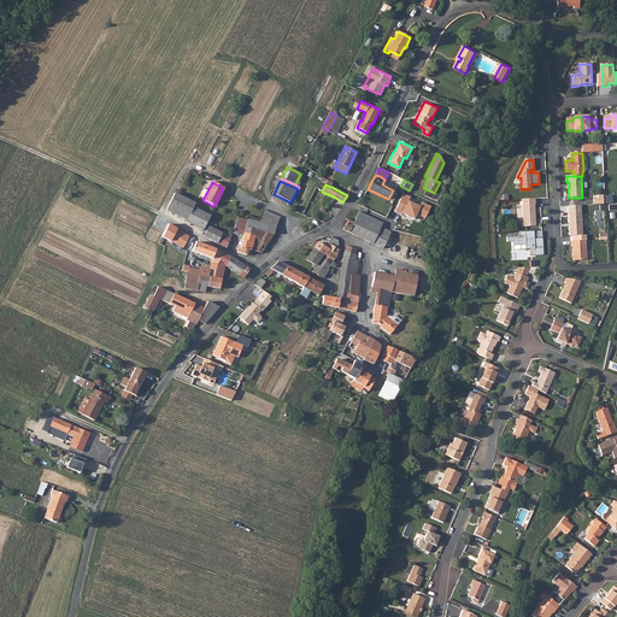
[(174,193),(165,210),(201,229),(209,215),(192,206),(193,203),(174,193)]
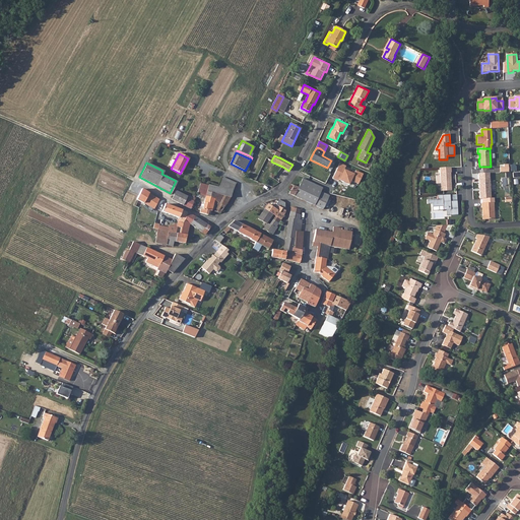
[(339,164),(332,179),(339,182),(339,181),(349,186),(352,182),(360,186),(364,176),(355,172),(353,175),(344,171),(346,167),(339,164)]
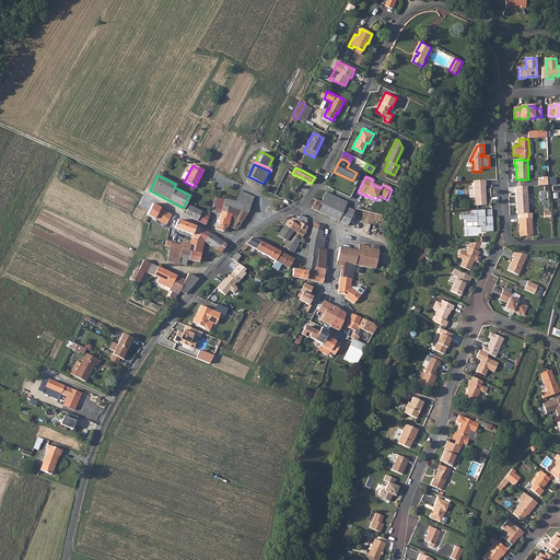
[(296,189),(294,191),(293,194),(300,198),(311,184),(304,179),(296,189)]
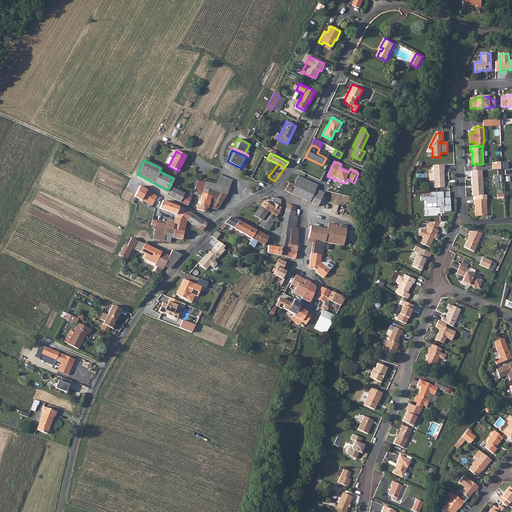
[(444,165),(433,166),(434,189),(444,188),(443,175),(443,174),(442,171),(444,171),(444,165)]
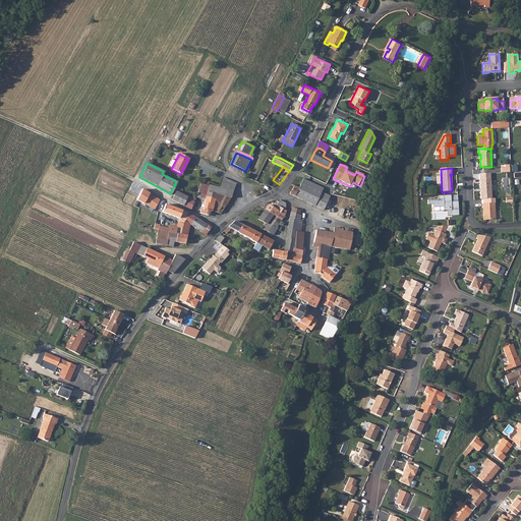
[(480,192),(480,199),(491,199),(490,173),(478,173),(480,189),(481,190),(481,191),(480,192)]
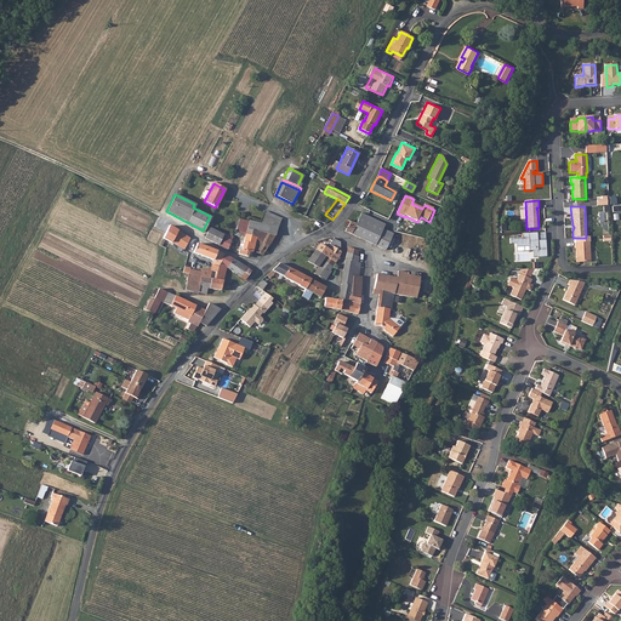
[(279,227),(283,218),(267,212),(263,222),(279,227)]
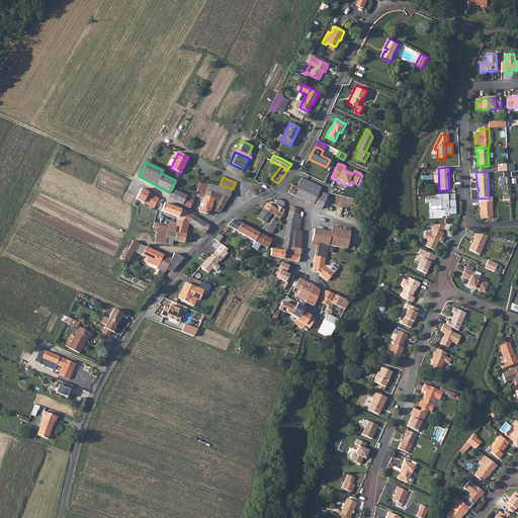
[(314,186),(315,184),(301,178),(297,187),(291,184),(291,185),(288,192),(307,201),(311,193),(311,192),(314,186)]
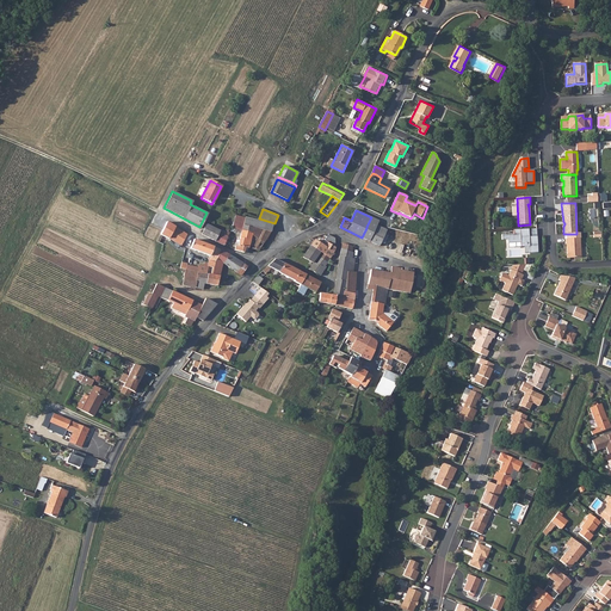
[(259,218),(258,220),(244,216),(241,229),(241,230),(252,232),(252,235),(258,239),(265,242),(272,233),(275,223),(259,218)]
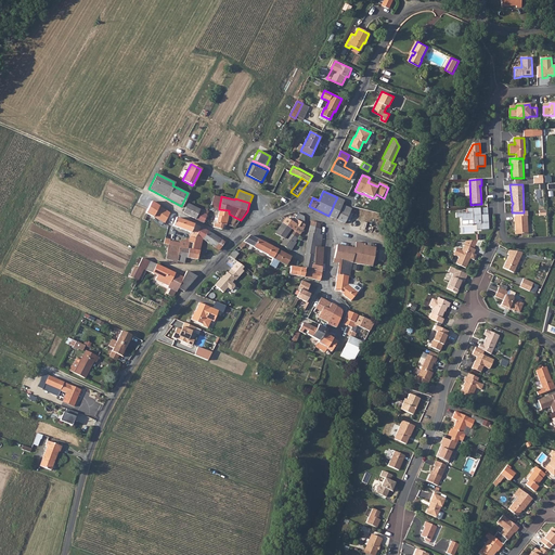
[(335,219),(337,217),(339,211),(339,209),(343,204),(343,203),(336,199),(333,206),(333,207),(328,216),(335,219)]
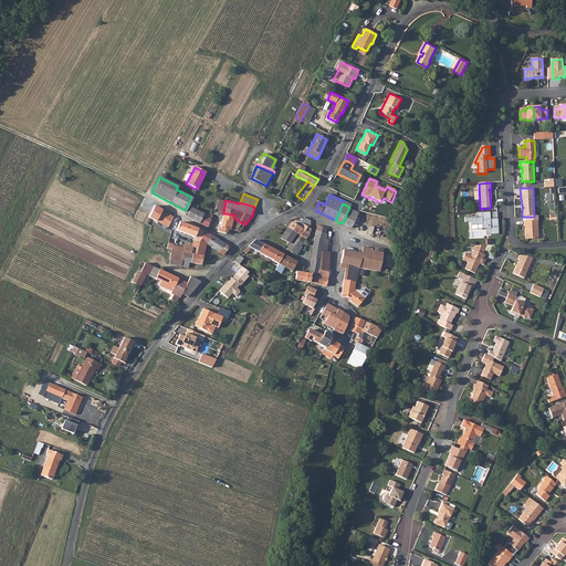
[(173,217),(155,206),(149,218),(153,219),(155,220),(155,219),(167,228),(173,217)]
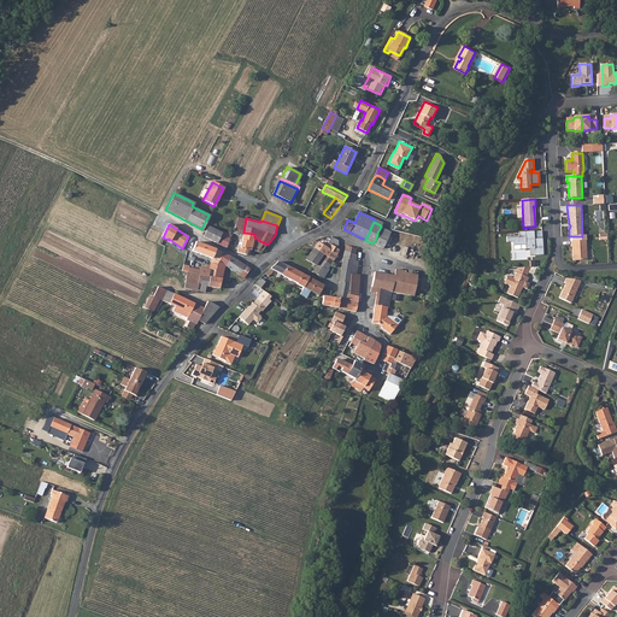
[(207,225),(203,236),(204,236),(217,244),(222,233),(207,225)]
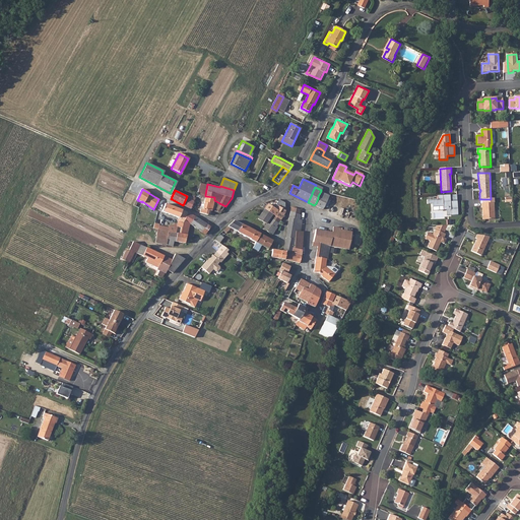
[(314,205),(323,209),(329,195),(321,191),(318,196),(318,198),(316,203),(314,205)]
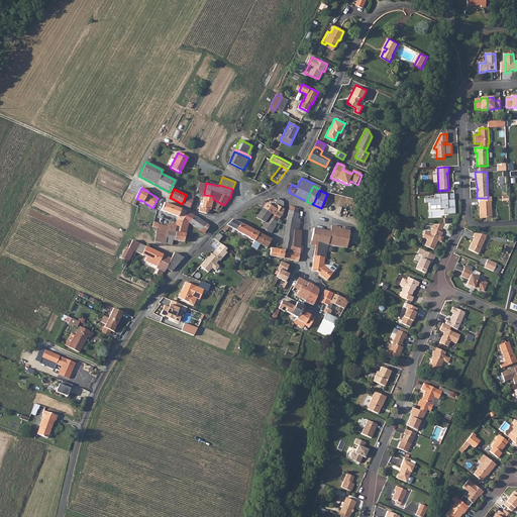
[(206,213),(207,209),(210,210),(213,199),(213,196),(204,195),(204,194),(196,192),(195,196),(198,197),(198,198),(204,197),(202,208),(199,207),(198,211),(206,213)]
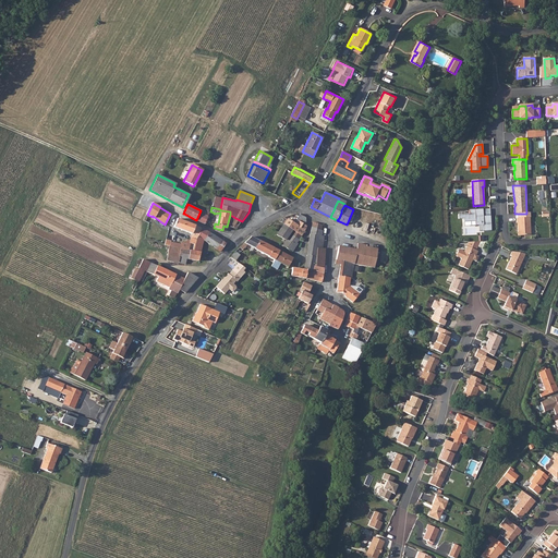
[(196,220),(204,223),(205,223),(208,216),(206,215),(207,213),(201,209),(201,210),(196,220)]
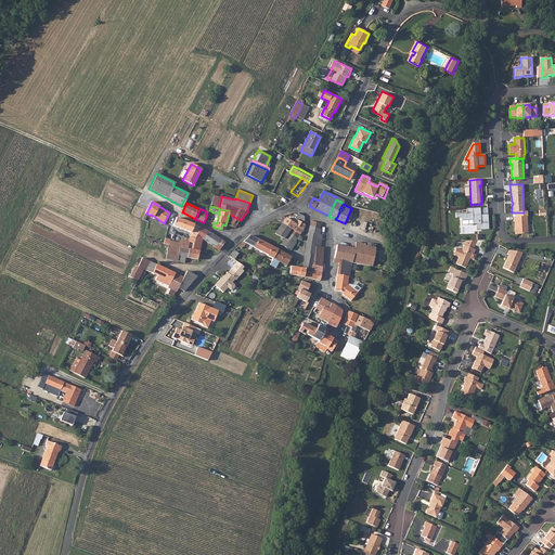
[(480,216),(480,208),(466,209),(467,214),(455,214),(456,218),(461,218),(462,221),(473,221),(473,224),(476,224),(480,224),(480,231),(489,230),(488,215),(480,216)]
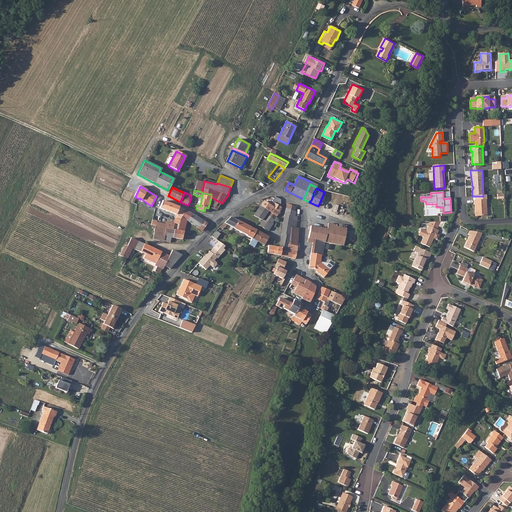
[(281,209),(281,199),(276,196),(270,204),(264,201),(261,206),(268,211),(271,212),(277,216),(281,209)]
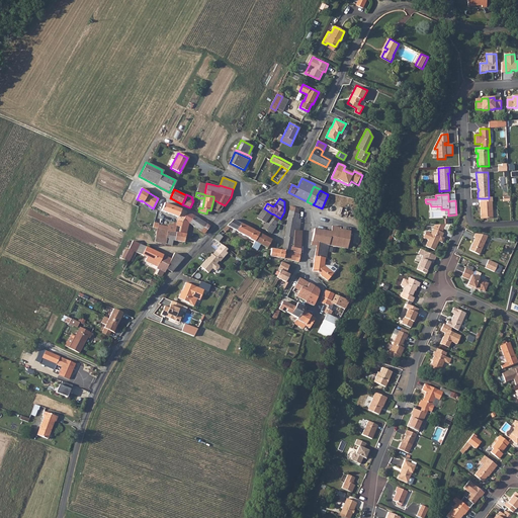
[(198,201),(193,199),(193,200),(190,207),(195,209),(198,201)]
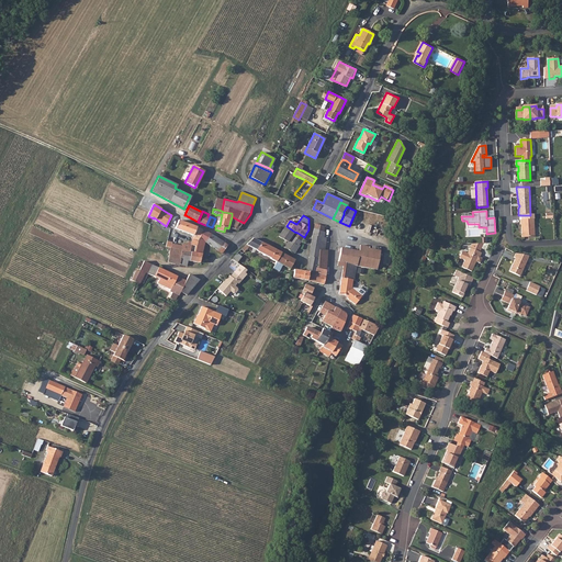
[(175,228),(193,236),(191,239),(198,242),(199,239),(203,229),(194,226),(184,223),(178,220),(175,228)]
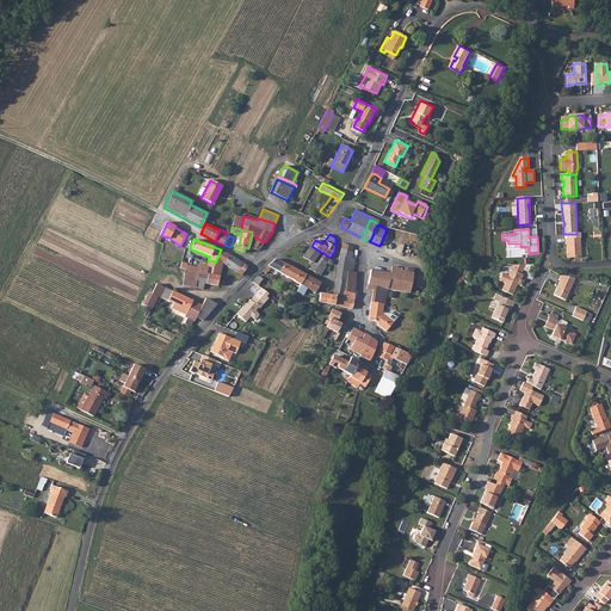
[(265,242),(258,239),(252,248),(259,250),(265,242)]
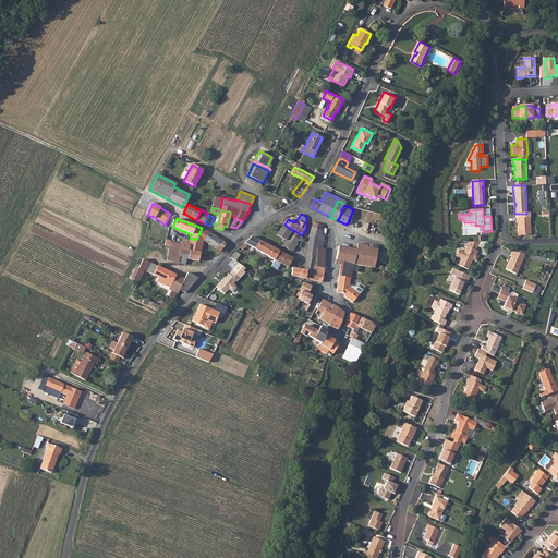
[(530,218),(517,219),(517,223),(518,223),(518,237),(531,235),(530,218)]
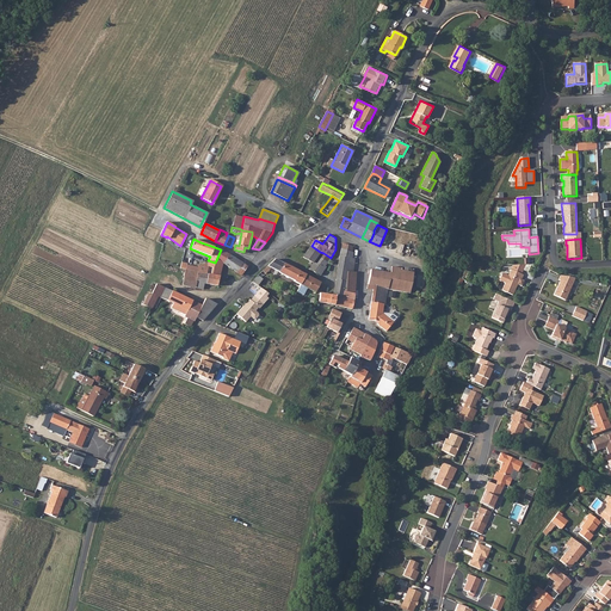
[(312,246),(303,257),(313,263),(313,261),(320,252),(312,246)]
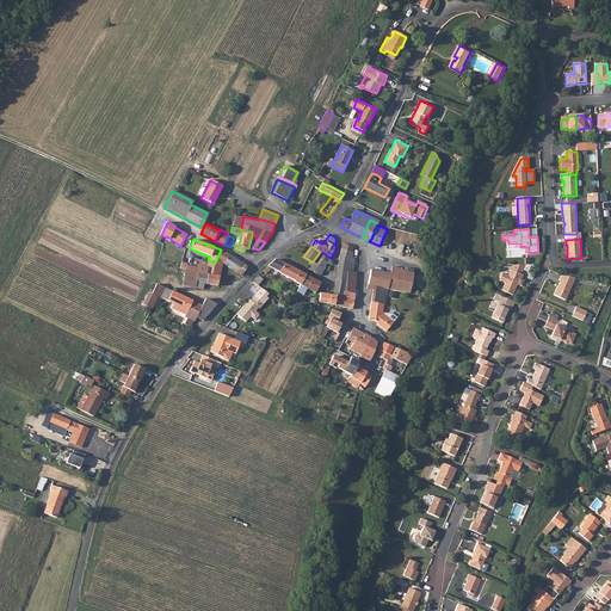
[(223,264),(228,254),(227,253),(221,250),(216,260),(222,264),(223,264)]
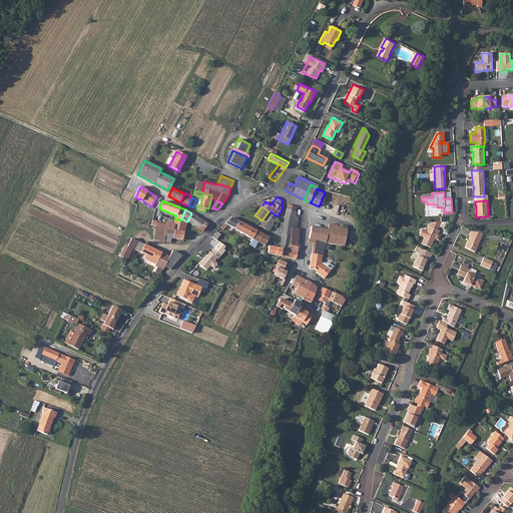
[(203,221),(191,213),(187,221),(189,222),(199,228),(203,221)]
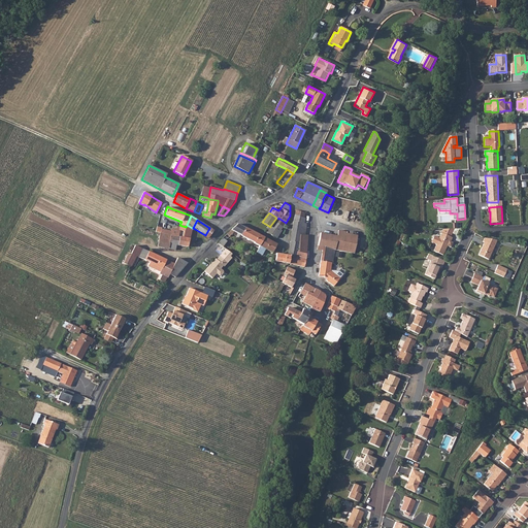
[(300,226),(301,223),(293,221),(291,232),(300,234),(305,235),(306,227),(300,226)]
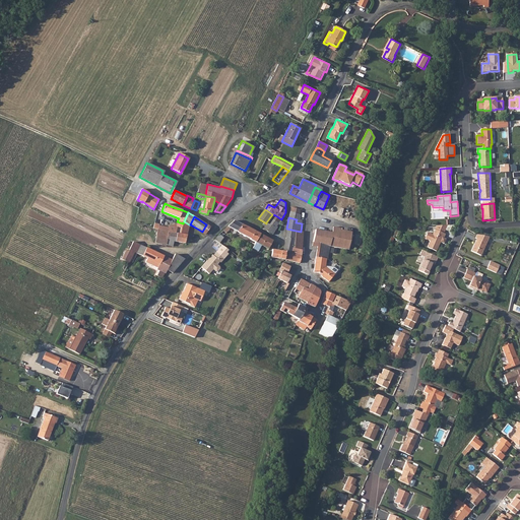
[(251,240),(256,242),(260,234),(235,220),(223,231),(226,233),(229,231),(233,233),(234,230),(246,236),(251,239),(251,240)]
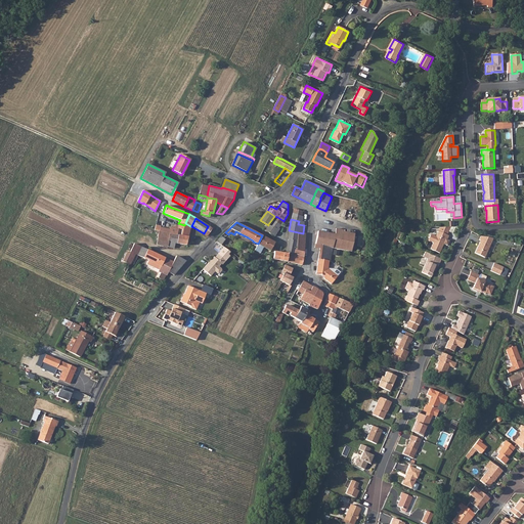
[(273,227),(270,233),(272,234),(275,235),(279,230),(278,229),(280,224),(274,222),(271,226),(273,227)]
